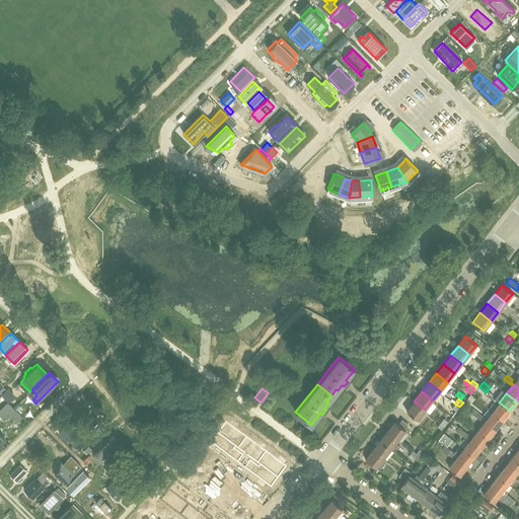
[(7,401),(0,409),(0,416),(3,419),(13,408),(7,401)]
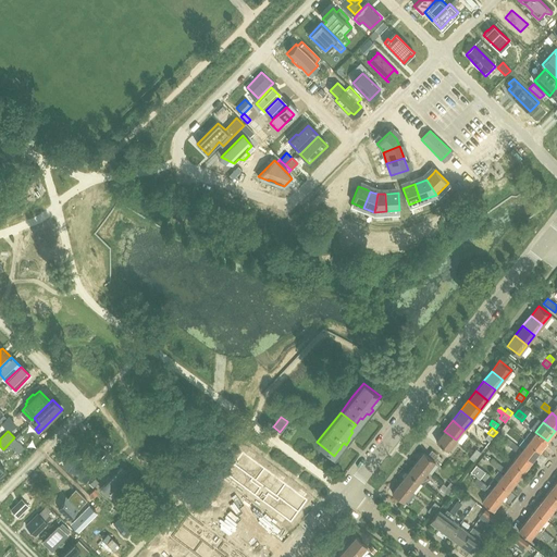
[(436,441),(448,450),(456,440),(444,431),(436,441)]
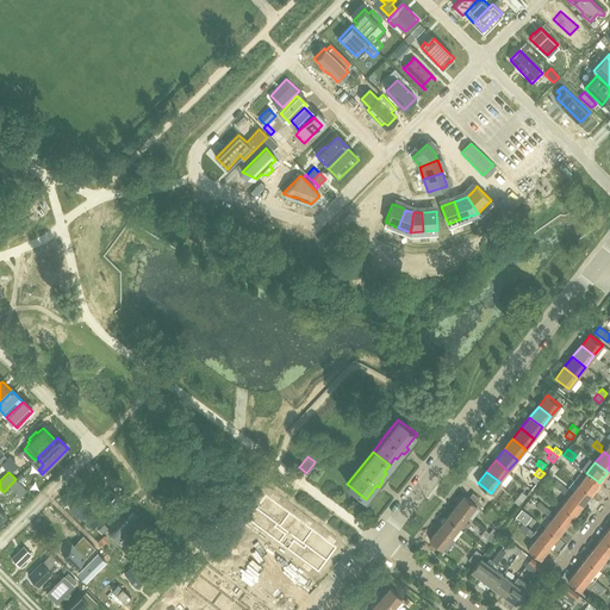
[(586,473),(578,484),(591,493),(599,483),(586,473)]
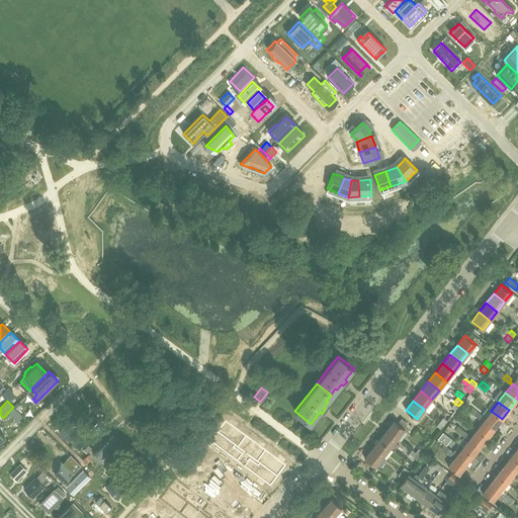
[(450,407),(455,410),(455,411),(458,406),(453,403),(450,407)]
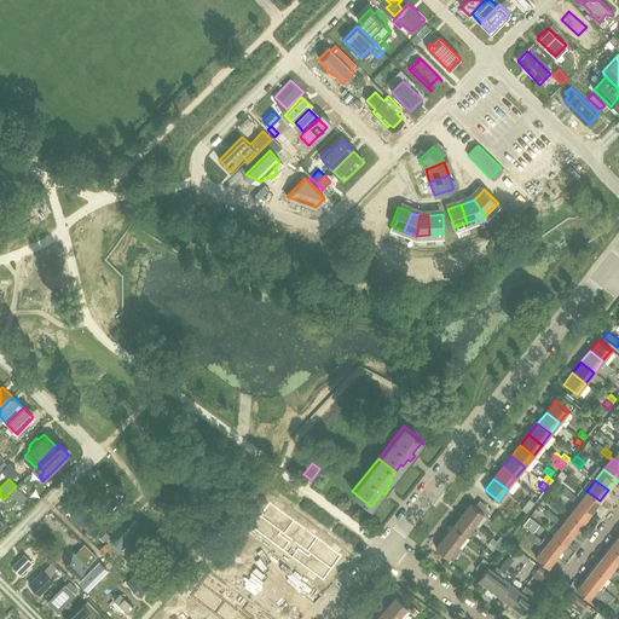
[(555,487),(567,496),(571,491),(565,486),(563,489),(557,484),(555,487)]
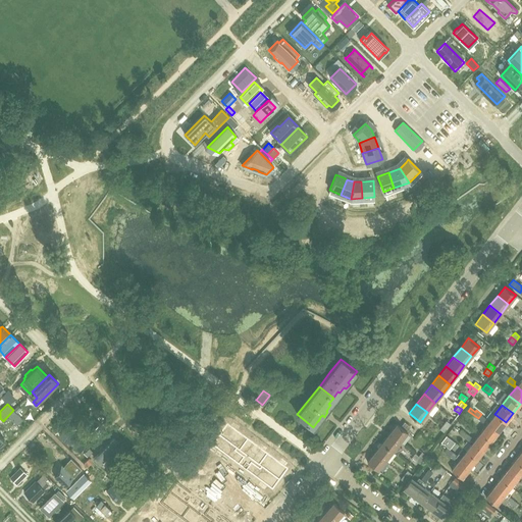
[(486,419),(481,414),(478,418),(485,424),(486,422),(484,421),(486,419)]
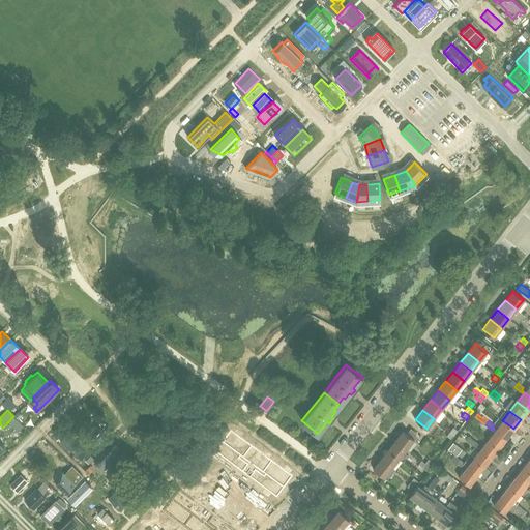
[(502,420),(495,430),(506,438),(513,429),(502,420)]
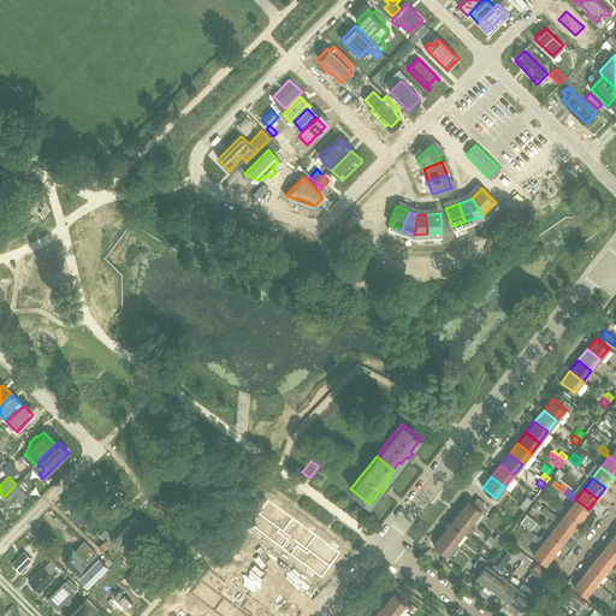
[(526,496),(522,501),(528,505),(532,499),(526,496)]
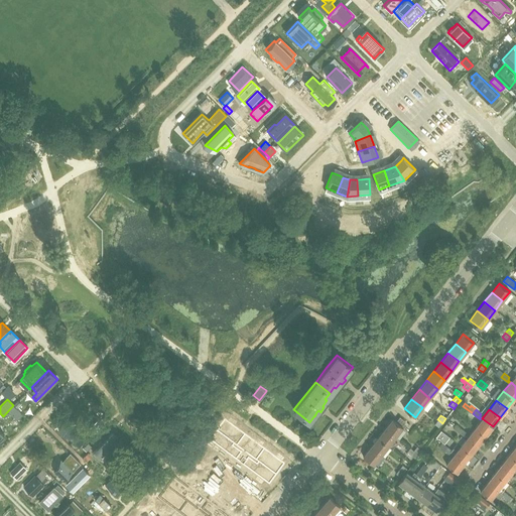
[(84,422),(82,424),(85,426),(85,427),(92,434),(103,424),(95,416),(87,425),(84,422)]
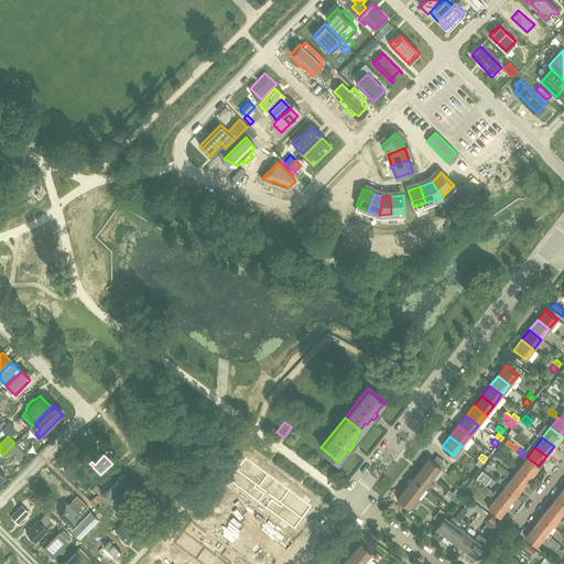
[(429,457),(421,468),(432,477),(441,466),(429,457)]
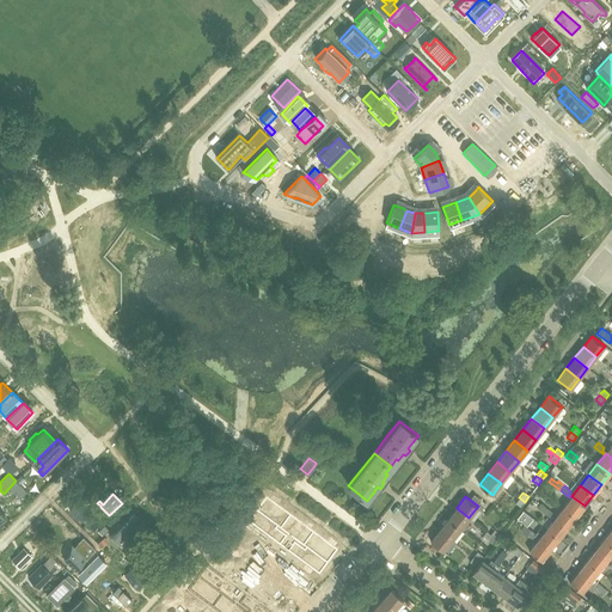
[(571,496),(563,507),(576,516),(585,506),(571,496)]
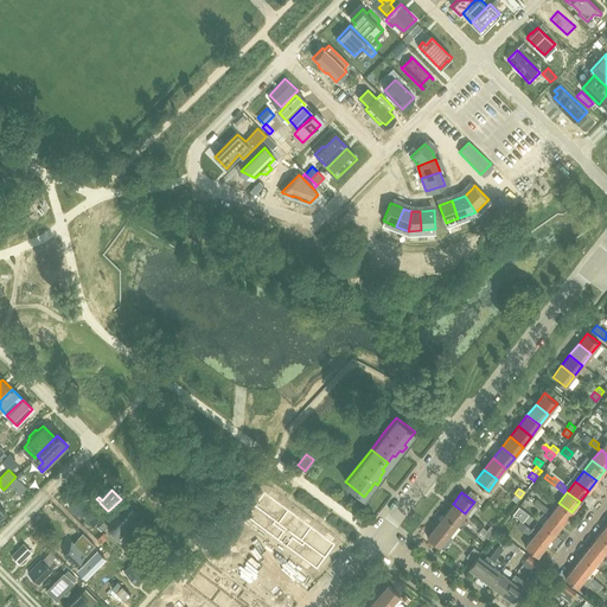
[(301,521),(275,500),(269,496),(264,493),(246,518),(253,523),(259,528),(304,560),(310,566),(317,570),(336,545),(331,543),(325,538),(308,525),(301,521)]
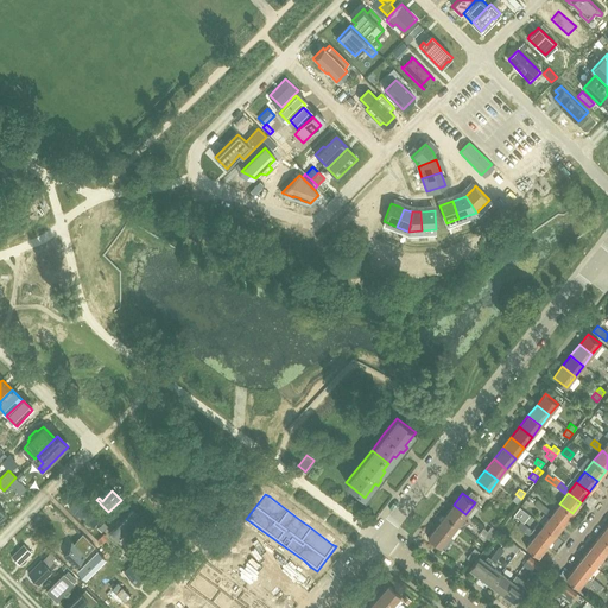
[(512,499),(517,504),(518,504),(521,499),(515,494),(512,499)]
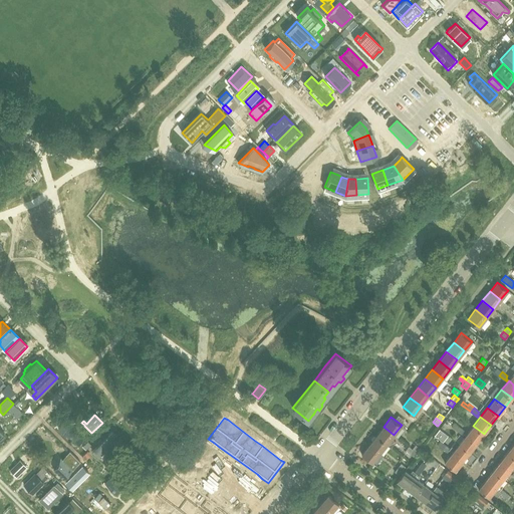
[(62,421),(58,427),(78,443),(83,438),(62,421)]
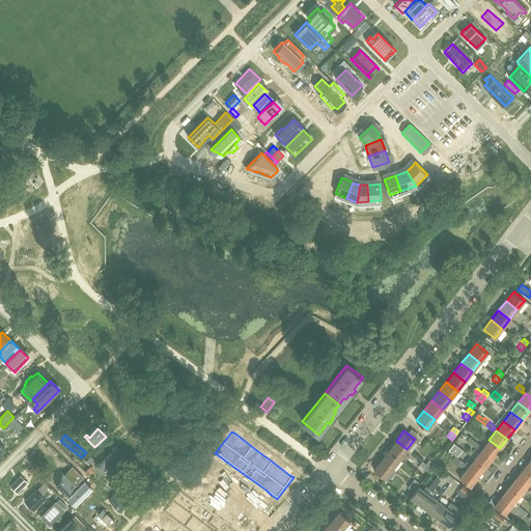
[(466,441),(471,445),(475,440),(469,436),(466,441)]
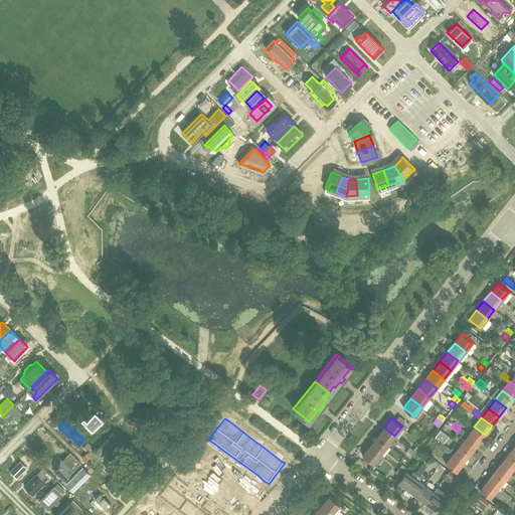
[(466,431),(461,426),(457,432),(462,436),(466,431)]
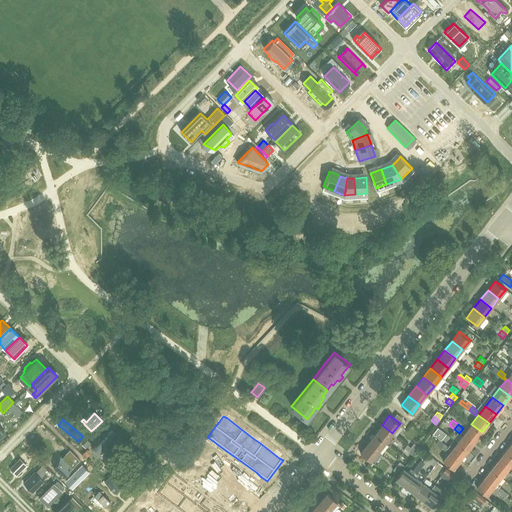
[(471,424),(464,433),(475,441),(482,432),(471,424)]
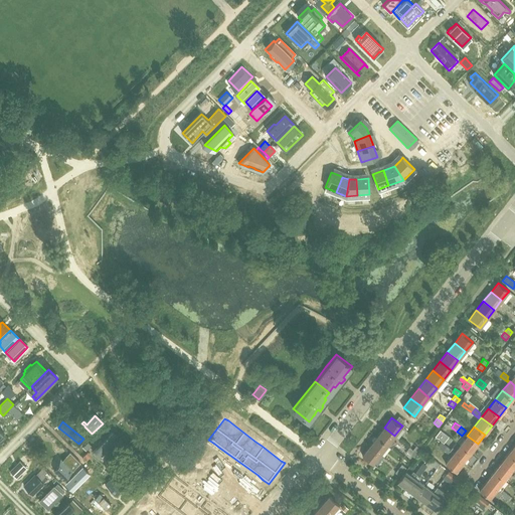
[(384,427),(377,437),(391,448),(396,442),(392,439),(394,436),(384,427)]
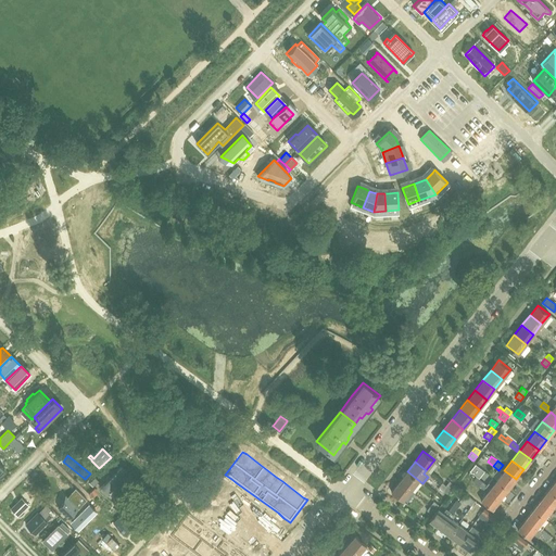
[(470,470),(479,478),(484,471),(476,464),(470,470)]
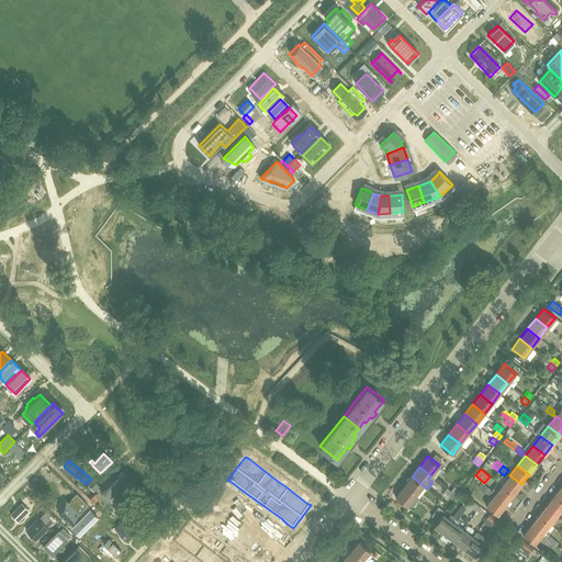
[(123,471),(101,493),(108,499),(130,478),(123,471)]
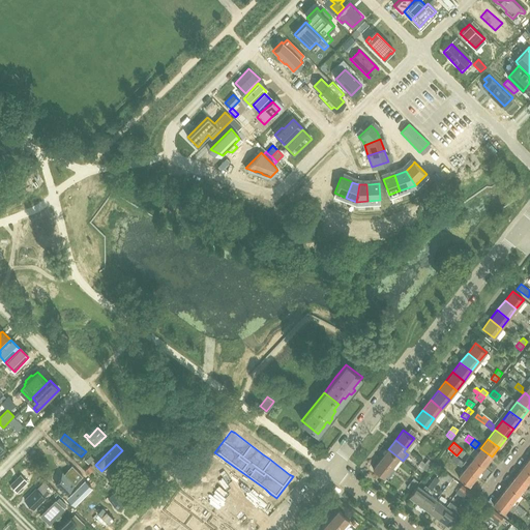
[(480,448),(473,458),(484,466),(492,457),(480,448)]
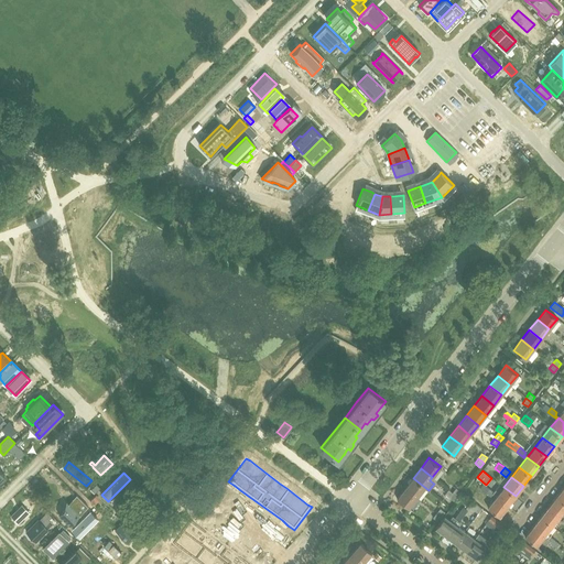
[(413,478),(404,488),(416,497),(424,487),(429,490),(413,478)]
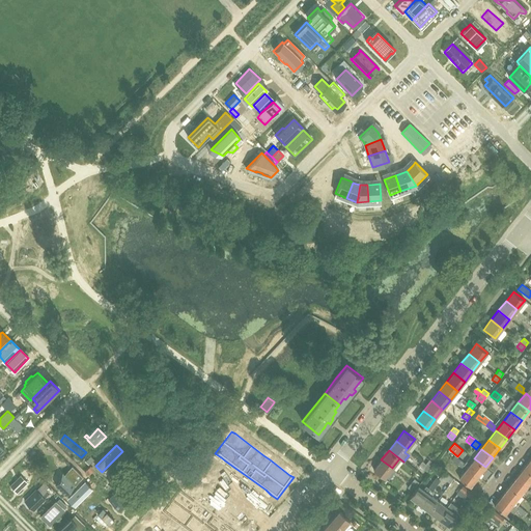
[(90,455),(85,462),(89,465),(93,459),(90,455)]
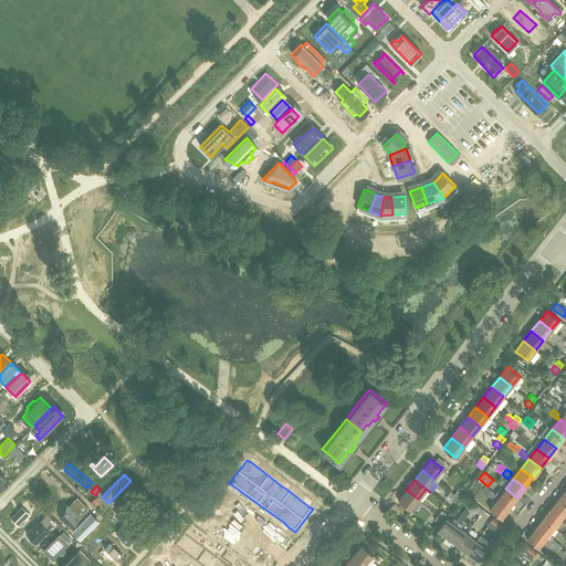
[(459,499),(462,493),(457,489),(453,493),(453,494),(459,499)]
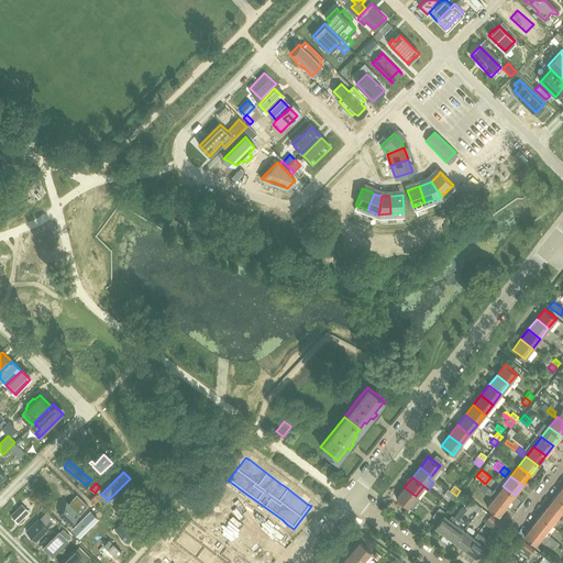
[(503,486),(495,496),(506,505),(515,495),(503,486)]
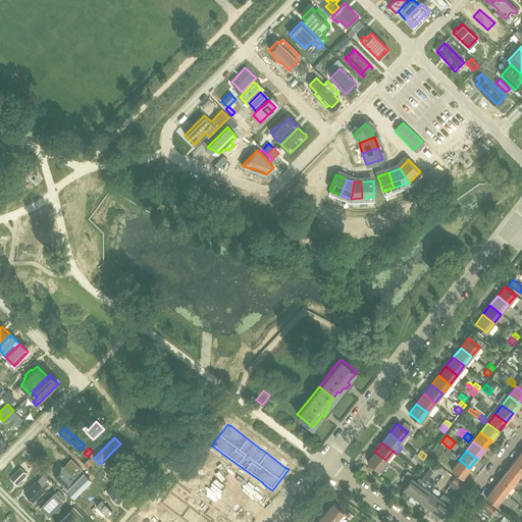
[(374,452),(367,461),(378,470),(385,460),(374,452)]
